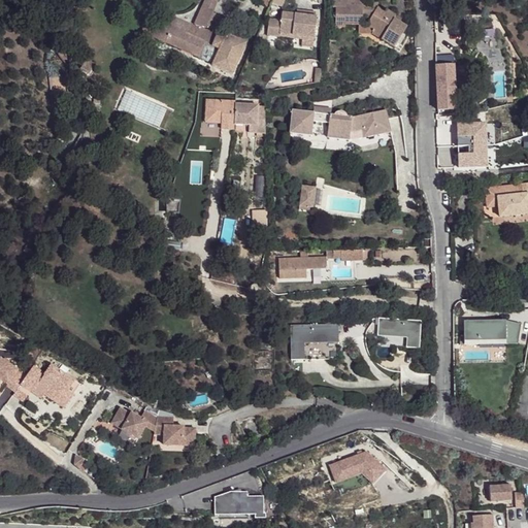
[(66,0),(65,11),(75,13),(77,0),(66,0)]
